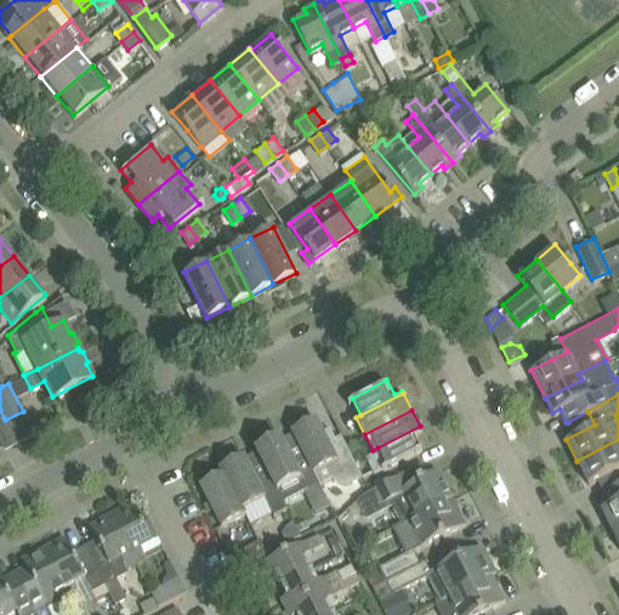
[(304,451),(317,479),(318,482),(330,476),(333,478),(344,482),(361,473),(340,433),(334,436),(328,426),(322,430),(314,416),(291,428),(304,451)]
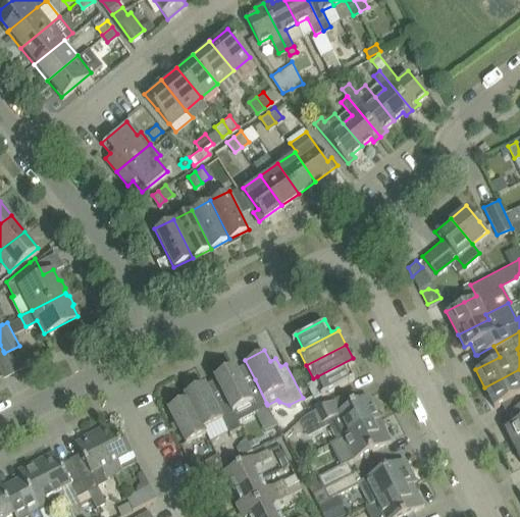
[(353,358),(317,376),(324,391),(335,385),(354,376),(348,364),(354,360),(353,358)]
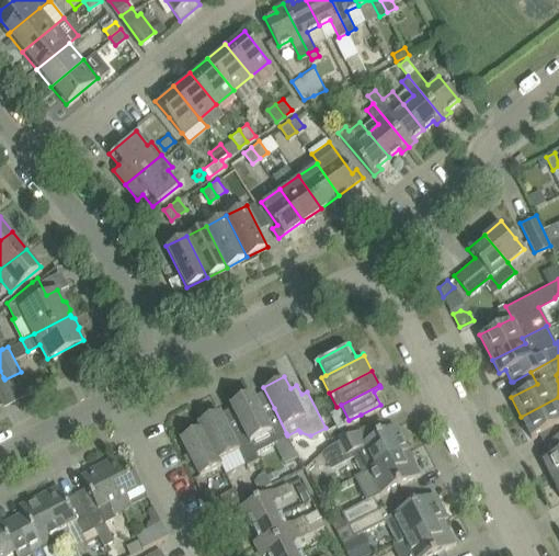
[(230,404),(241,426),(254,451),(275,440),(286,433),(274,408),(263,413),(252,393),(230,404)]
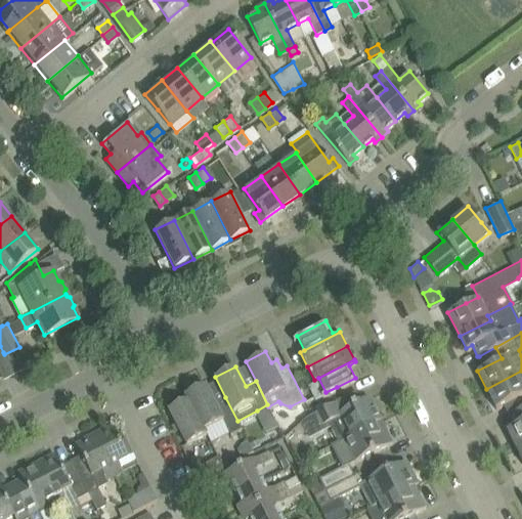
[(518,395),(521,403),(521,371),(486,389),(495,406),(518,395)]
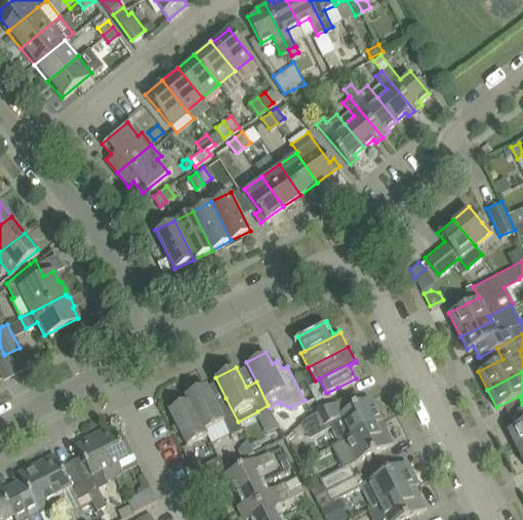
[(185,394),(188,398),(206,433),(209,438),(228,429),(230,434),(241,428),(238,422),(226,398),(215,403),(205,384),(202,385),(200,380),(186,387),(188,392),(185,394)]
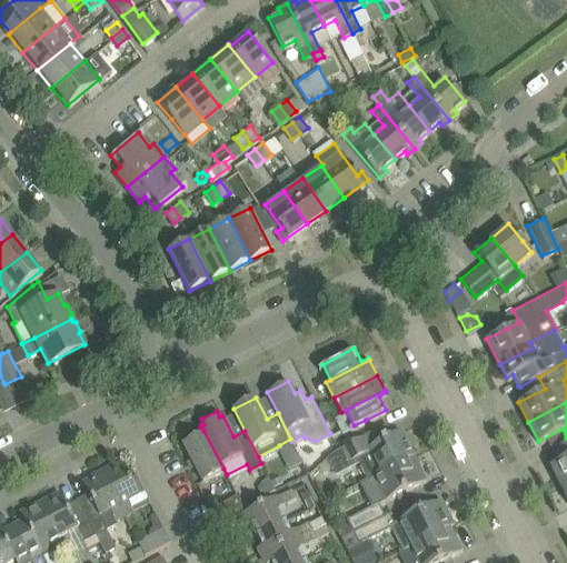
[(365,433),(345,443),(338,448),(345,462),(356,456),(366,478),(413,453),(400,430),(370,444),(365,433)]
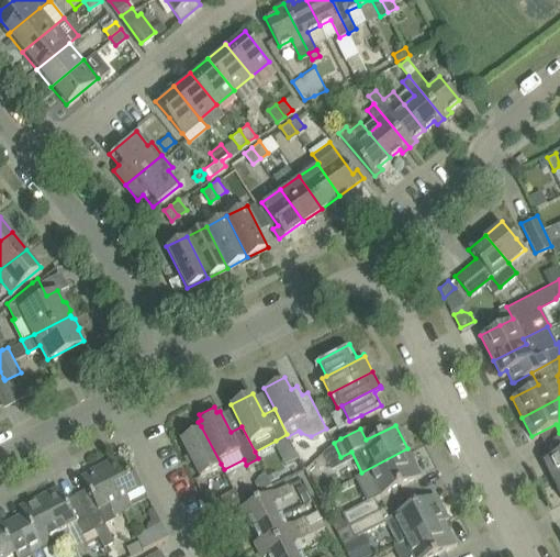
[(221,464),(201,426),(180,437),(200,475),(221,464)]
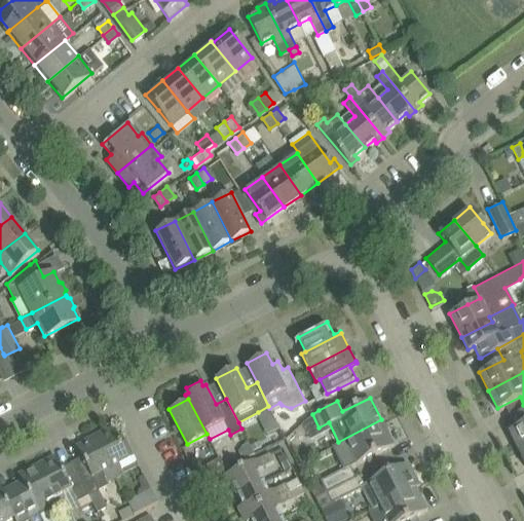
[(509,431),(518,448),(523,445),(523,408),(510,415),(515,426),(509,431)]
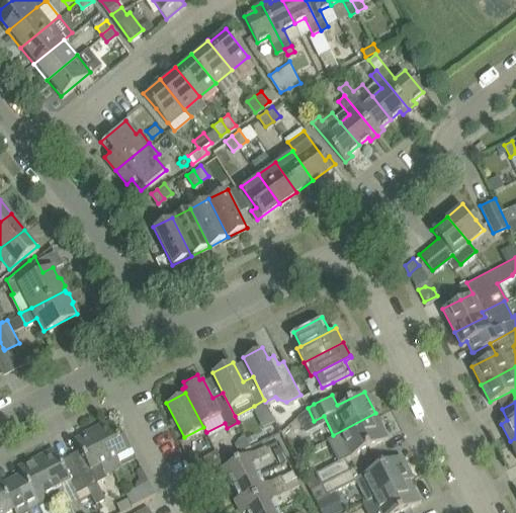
[(375,414),(375,413),(333,435),(329,437),(339,458),(315,471),(321,482),(349,466),(343,456),(350,452),(351,453),(383,437),(372,416),(375,414)]
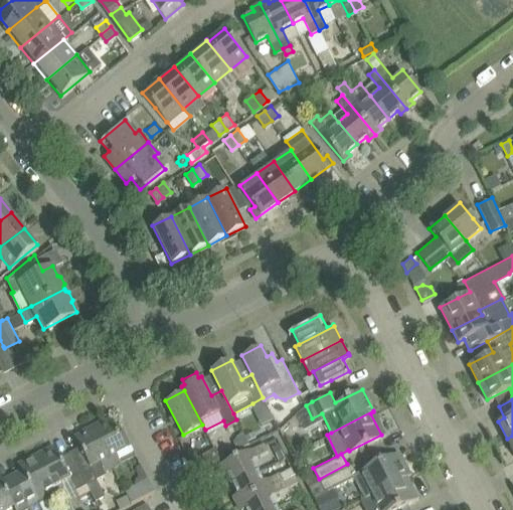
[(107,415),(91,423),(112,464),(120,460),(116,452),(130,445),(122,429),(118,432),(110,416),(108,417),(107,415)]
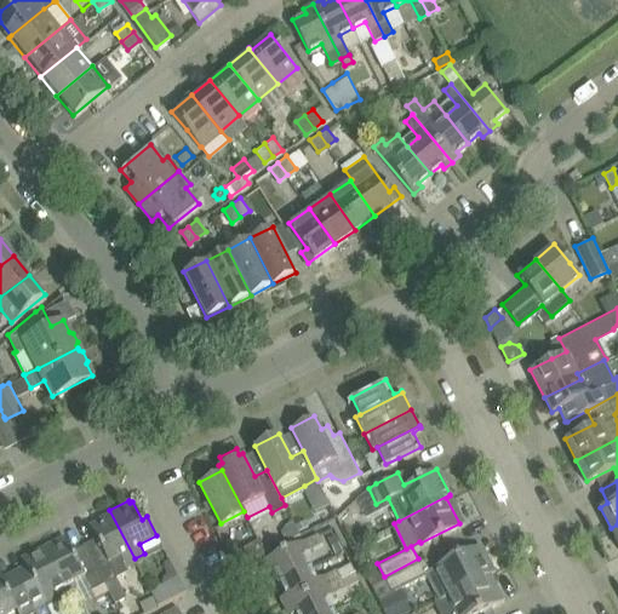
[(96,537),(84,543),(103,581),(122,572),(124,564),(135,558),(109,510),(95,518),(96,521),(89,523),(96,537)]
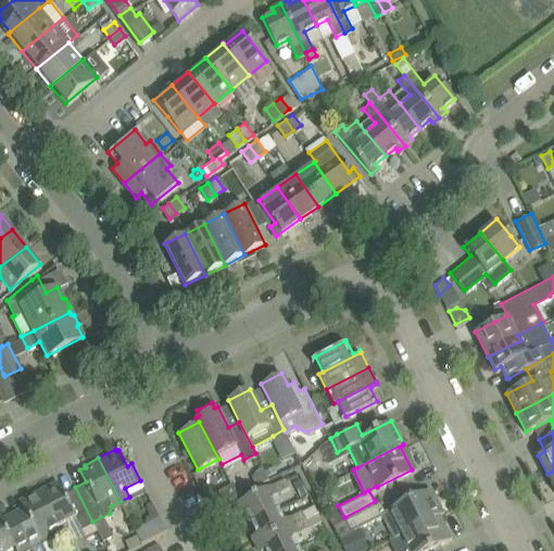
[(299,476),(293,479),(300,492),(305,490),(299,476)]
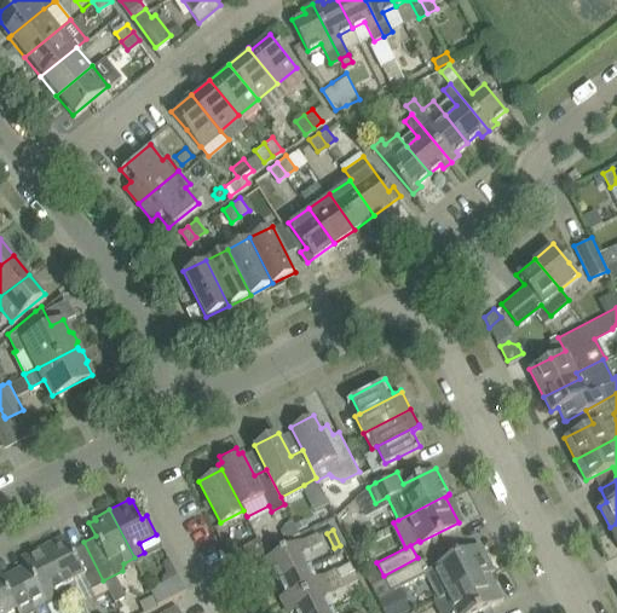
[(271,566),(277,579),(309,564),(303,550),(321,541),(316,531),(261,559),(266,568),(271,566)]
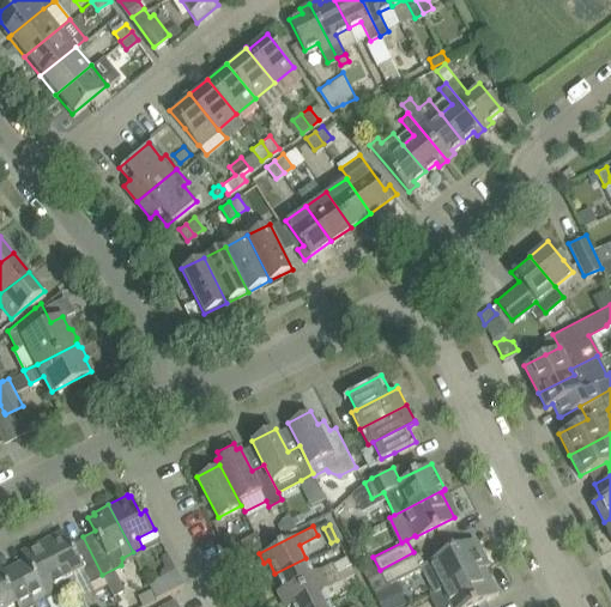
[(61,529),(42,539),(67,587),(77,582),(71,571),(83,565),(90,581),(96,578),(102,575),(83,536),(74,540),(68,528),(65,529),(62,530),(61,529)]
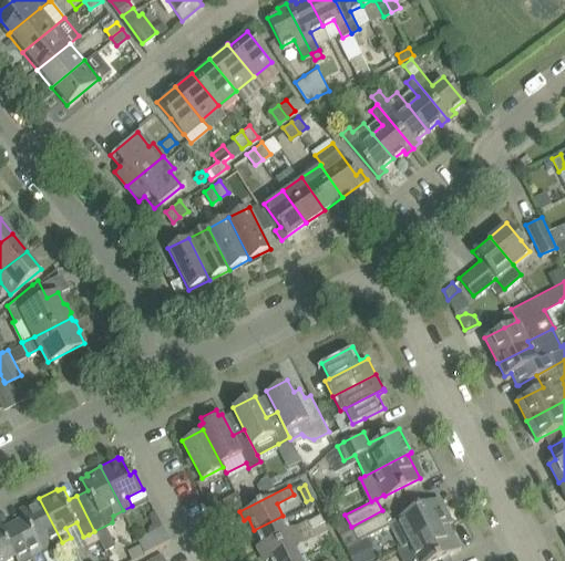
[(235,490),(234,491),(214,501),(221,513),(242,502),(235,490)]
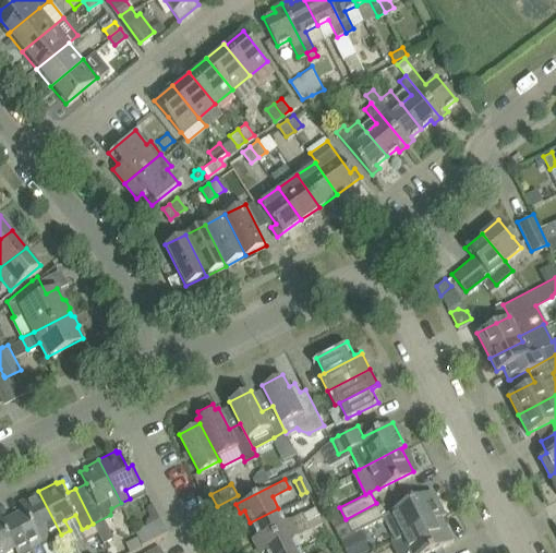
[(328,484),(316,491),(315,491),(322,504),(329,501),(331,491),(328,484)]
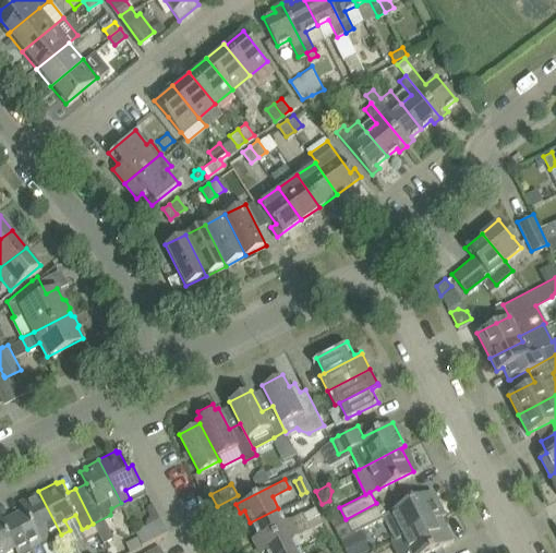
[(383,516),(394,538),(401,535),(444,513),(432,489),(408,501),(385,512),(379,502),(376,503),(346,519),(334,526),(347,552),(358,552),(371,547),(361,528),(383,516)]
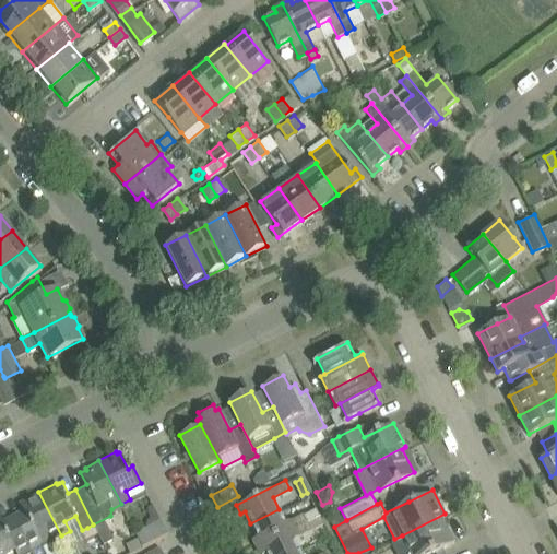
[(14,520),(30,550),(32,553),(45,553),(46,553),(42,545),(51,540),(61,535),(38,492),(24,498),(25,501),(20,503),(22,508),(11,514),(14,520)]
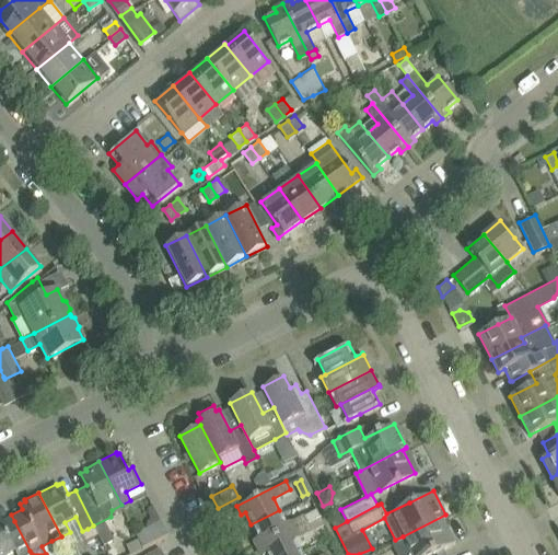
[(257,546),(306,521),(320,515),(315,506),(286,521),(279,510),(251,524),(257,535),(253,538),(257,546)]
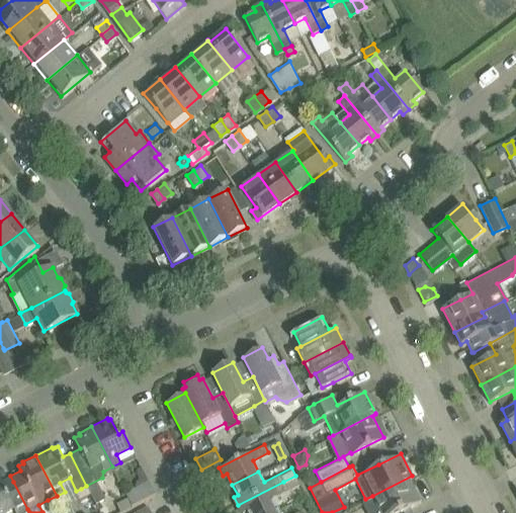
[(393,512),(398,511),(419,500),(409,478),(412,477),(412,476),(372,496),(365,499),(361,501),(367,512),(393,512)]
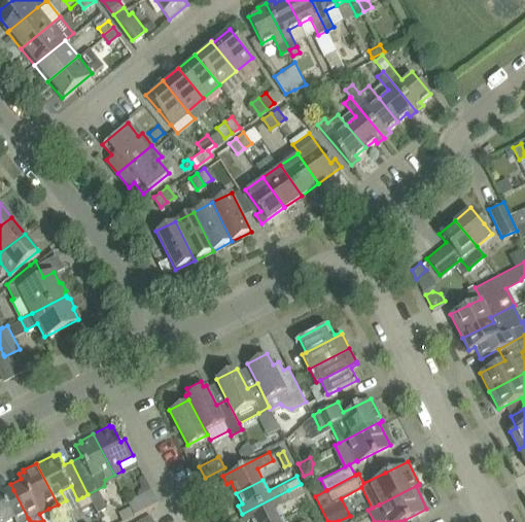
[(0,521),(5,521),(4,520),(13,516),(16,521),(20,521),(28,518),(13,490),(4,495),(0,488),(0,521)]
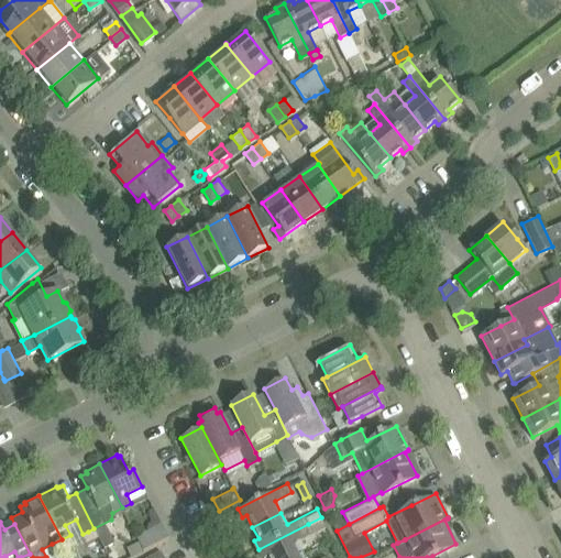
[(168,536),(161,522),(141,532),(135,535),(142,548),(149,546),(168,536)]
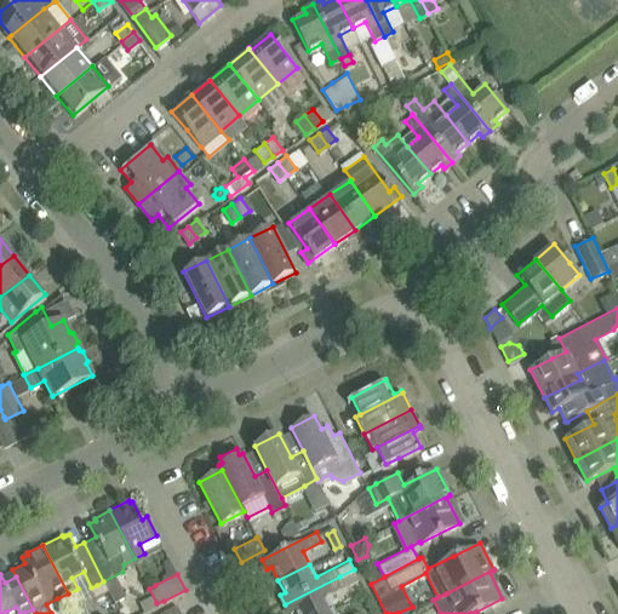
[(293,610),(295,613),(319,613),(332,608),(325,595),(344,585),(339,577),(285,604),(290,613),(293,610)]
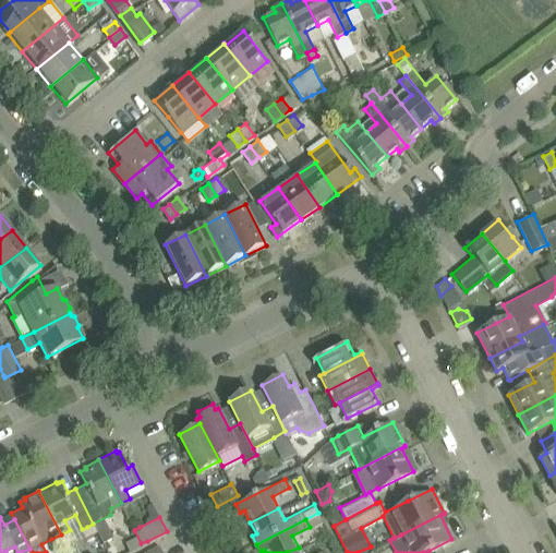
[(87,527),(82,529),(85,536),(96,530),(93,524),(87,527)]
